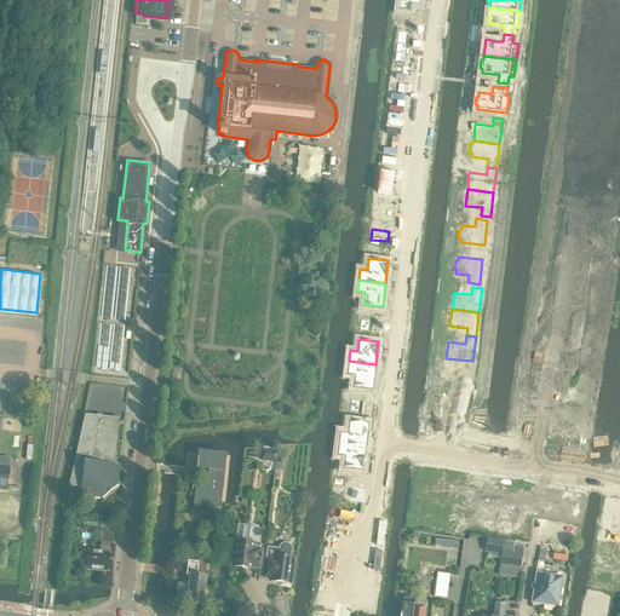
[(443,361),(442,370),(445,370),(443,374),(461,376),(460,384),(469,385),(472,361),(446,358),(446,361),(443,361)]
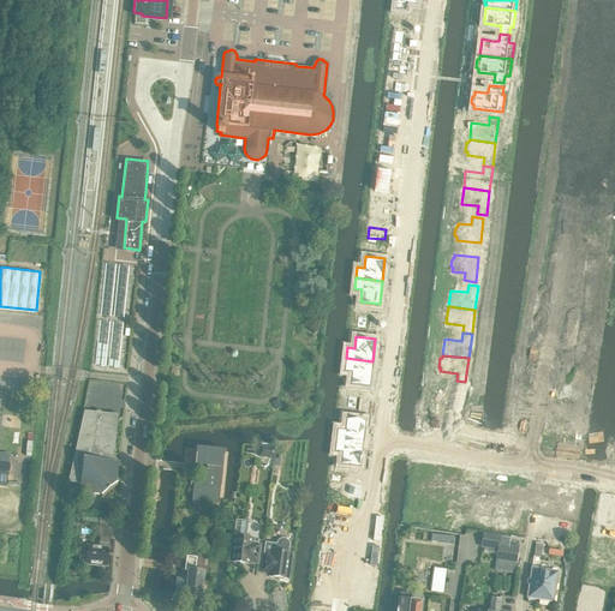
[(346,358),(345,369),(352,370),(351,382),(370,384),(372,361),(346,358)]
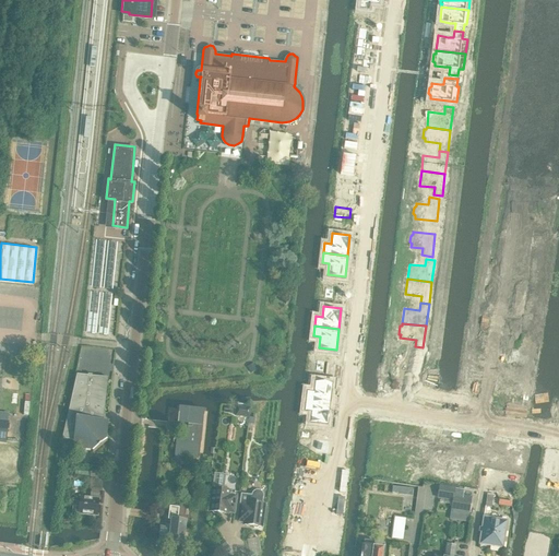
[(395,361),(394,365),(396,367),(396,370),(418,374),(420,351),(411,350),(409,357),(399,355),(397,358),(395,361)]
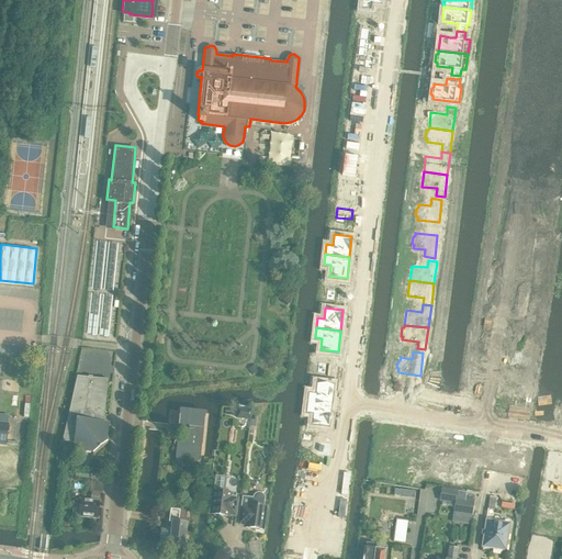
[(255,362),(249,367),(253,372),(258,369),(255,362)]
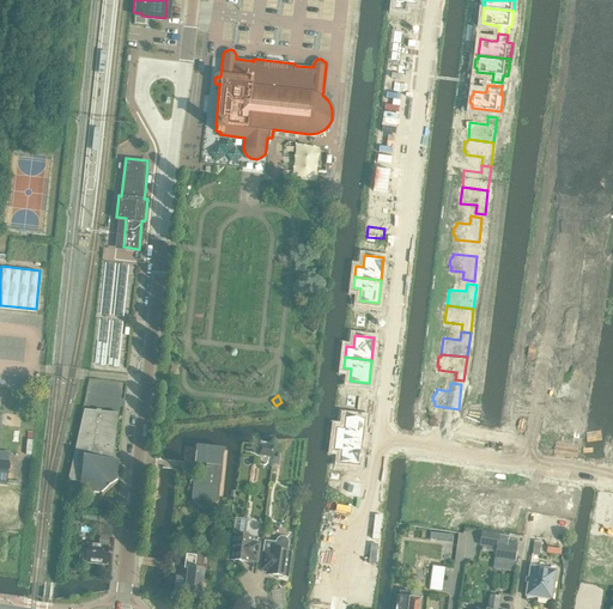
[(117,410),(84,407),(68,477),(82,480),(80,489),(102,492),(101,492),(102,493),(117,480),(116,480),(115,480),(117,458),(110,458),(111,450),(114,450),(117,410)]
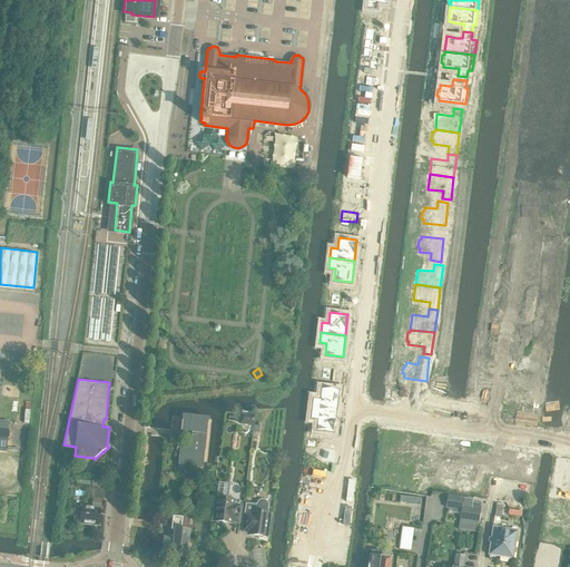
[(313,397),(312,407),(336,409),(338,388),(321,385),(320,397),(313,397)]
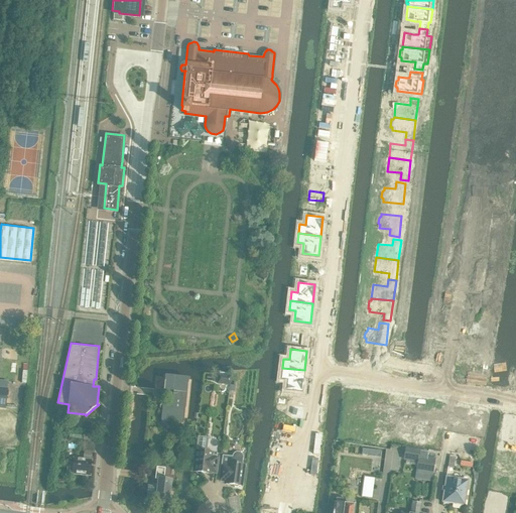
[(282,368),(281,377),(287,378),(286,387),(302,389),(304,370),(282,368)]
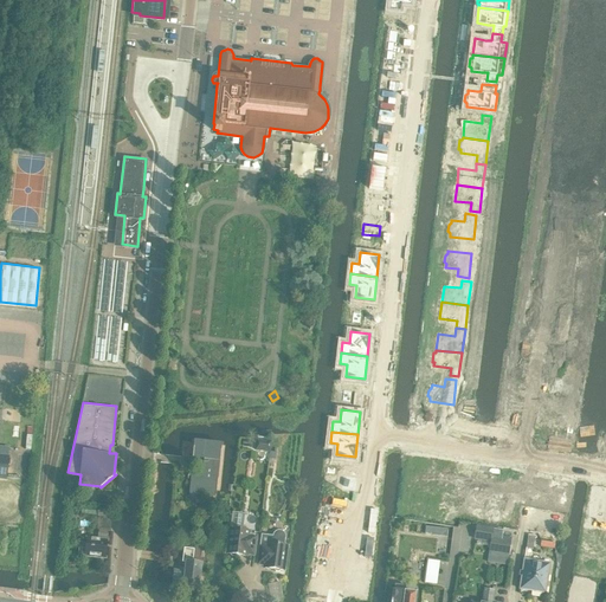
[(219,457),(220,441),(193,439),(191,454),(192,454),(191,463),(201,464),(200,474),(191,473),(188,490),(207,492),(207,486),(214,487),(214,493),(216,493),(217,477),(217,476),(219,457)]
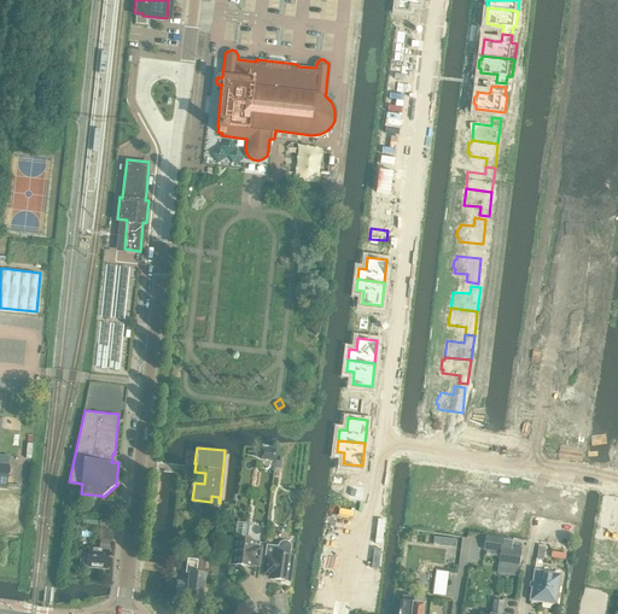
[(450,473),(447,497),(460,500),(460,497),(468,498),(471,484),(462,483),(464,474),(450,472),(450,473)]
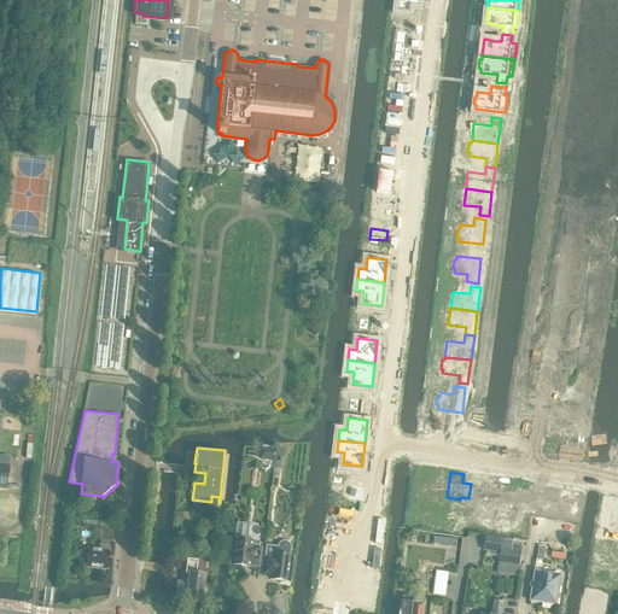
[(544,486),(541,509),(553,510),(557,489),(544,486)]
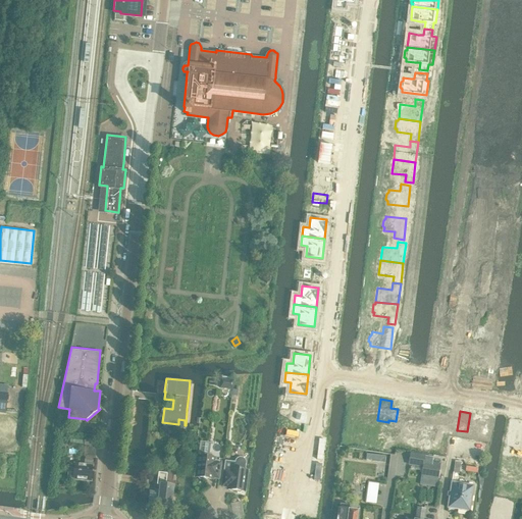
[(470,413),(467,431),(478,433),(481,415),(470,413)]
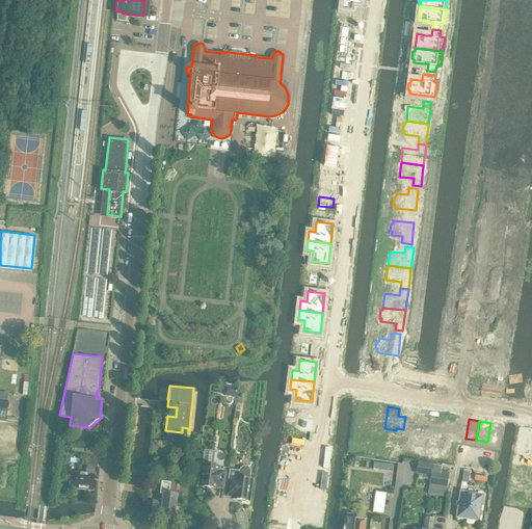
[(490,423),(487,442),(499,444),(502,424),(490,422),(490,423)]
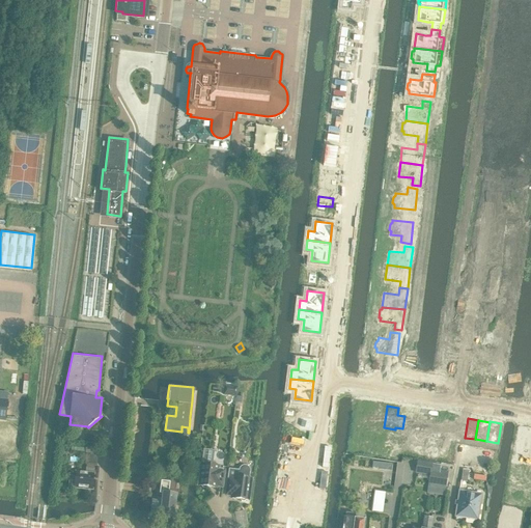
[(521,427),(518,450),(530,451),(530,426),(524,426),(524,428),(521,427)]
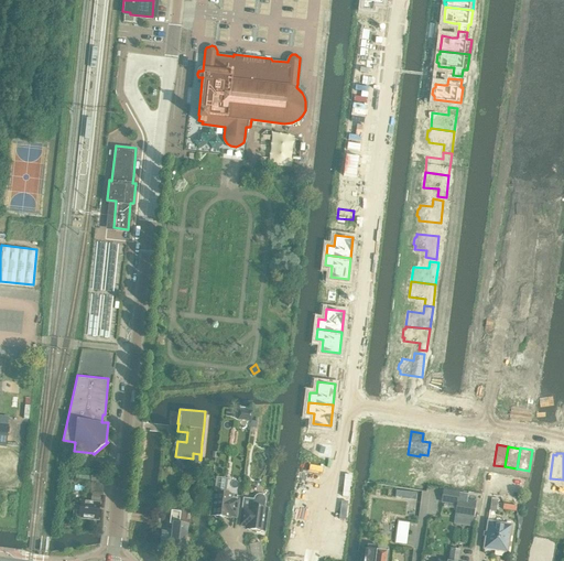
[(231,495),(232,493),(226,492),(227,476),(215,475),(214,491),(215,491),(212,514),(214,514),(215,516),(219,516),(220,515),(229,516),(229,514),(237,515),(239,498),(237,498),(237,496),(231,495)]
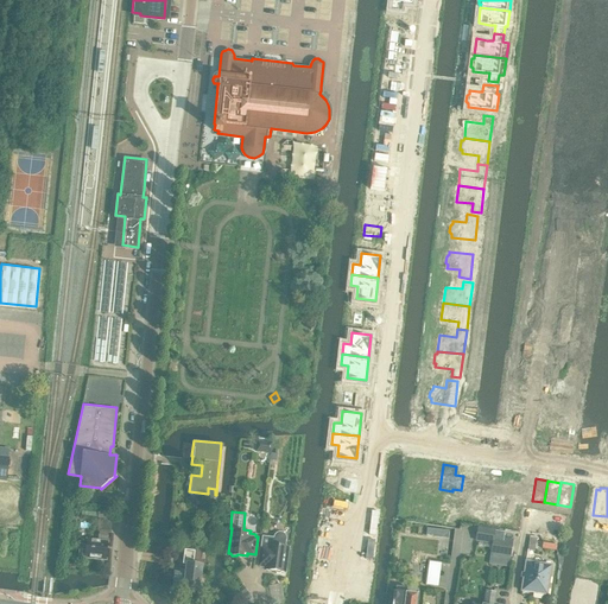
[(477,532),(476,536),(493,540),(491,553),(511,557),(513,538),(504,535),(504,534),(505,529),(479,525),(477,532)]
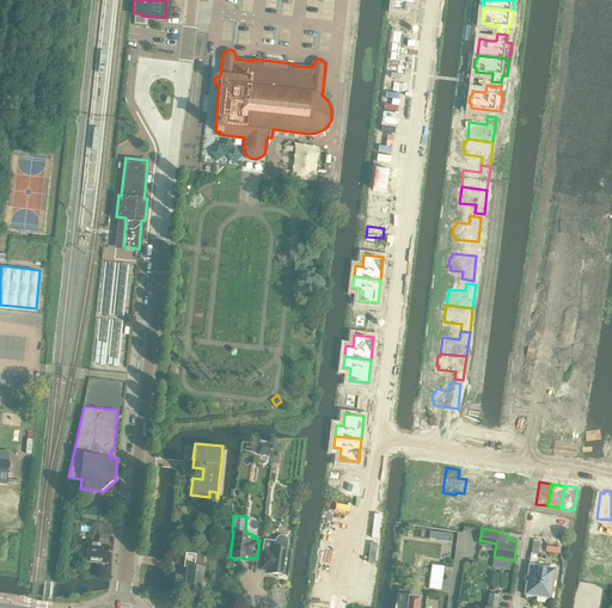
[(282,575),(285,573),(286,573),(289,548),(287,548),(288,540),(288,538),(287,535),(286,534),(283,533),(280,533),(279,534),(276,536),(275,539),(264,538),(261,566),(268,567),(268,571),(276,572),(277,575),(282,575)]
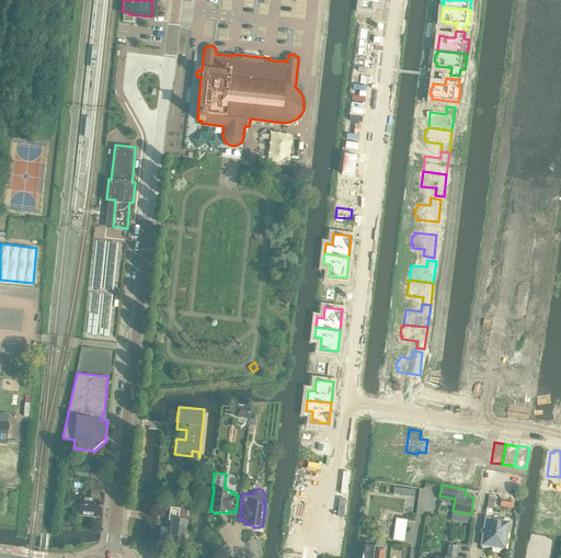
[(99,499),(80,497),(79,512),(98,514),(99,499)]
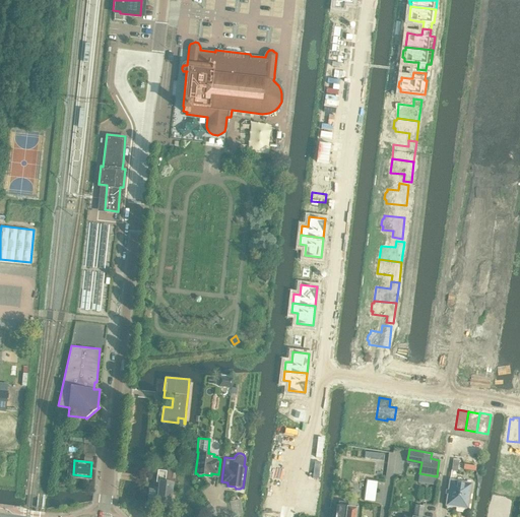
[(149,489),(148,499),(156,500),(156,501),(163,501),(164,503),(168,504),(170,502),(171,502),(173,482),(165,481),(166,470),(157,469),(156,481),(158,481),(157,490),(149,489)]
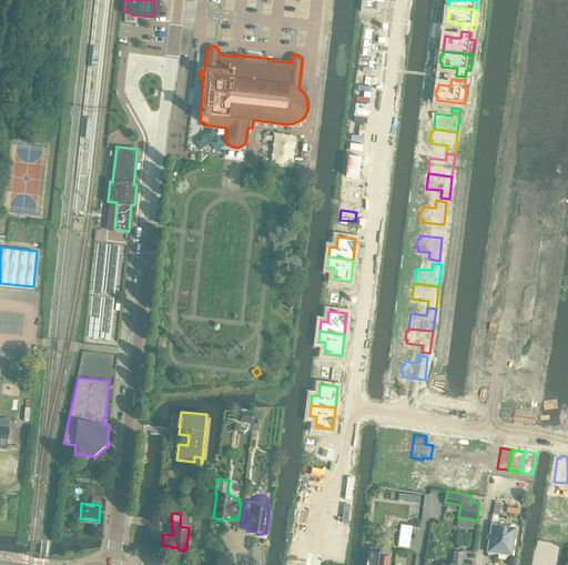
[(516,526),(492,523),(487,551),(511,554),(516,526)]
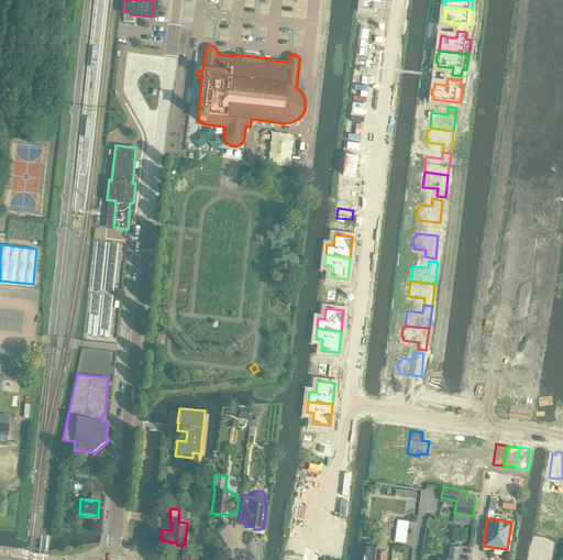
[(364,547),(362,559),(383,559),(385,550),(375,548),(376,542),(366,541),(365,547),(364,547)]
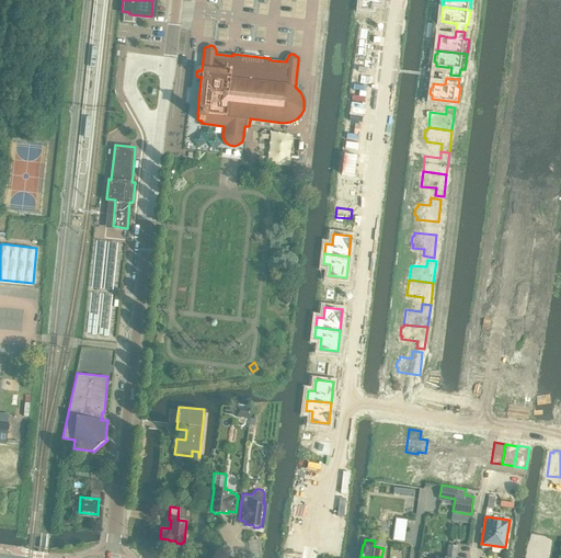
[(454,557),(457,545),(451,545),(448,544),(446,555),(444,555),(444,556),(435,555),(434,557),(454,557)]
